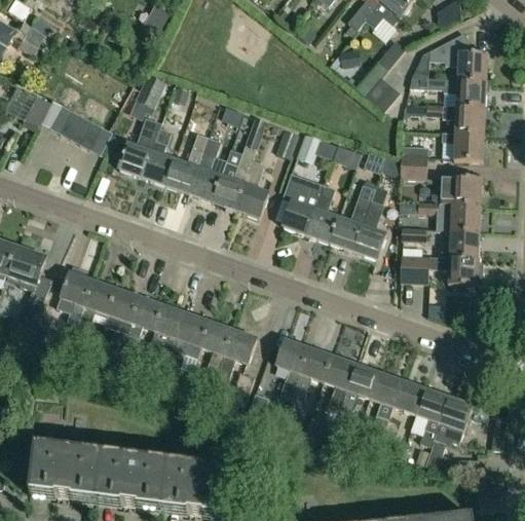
[(374,9),(380,1),(381,0),(364,0),(346,22),(357,30),(364,21),(374,9)]
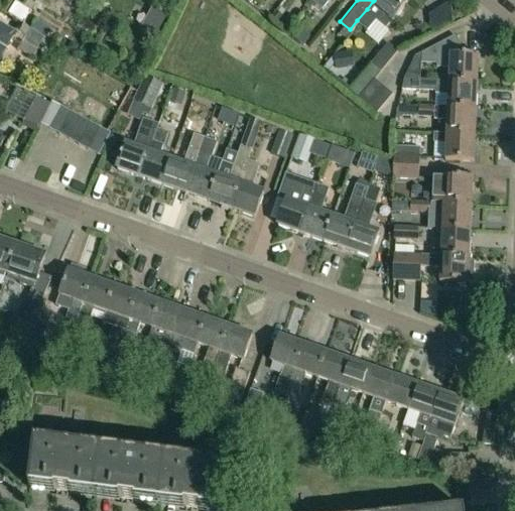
[(374,0),(373,1),(367,9),(376,16),(385,24),(405,0),(374,0)]
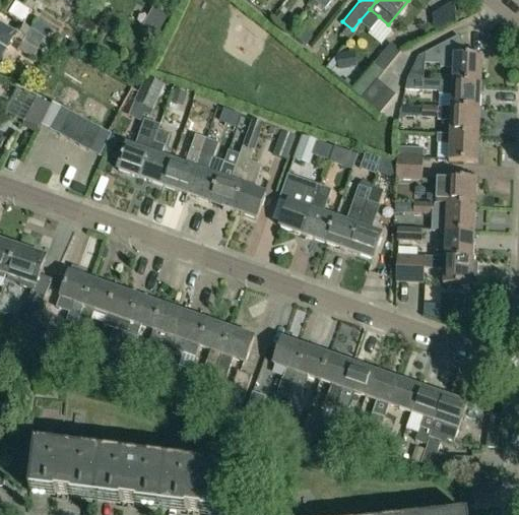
[(379,16),(370,9),(360,20),(370,27),(379,16)]
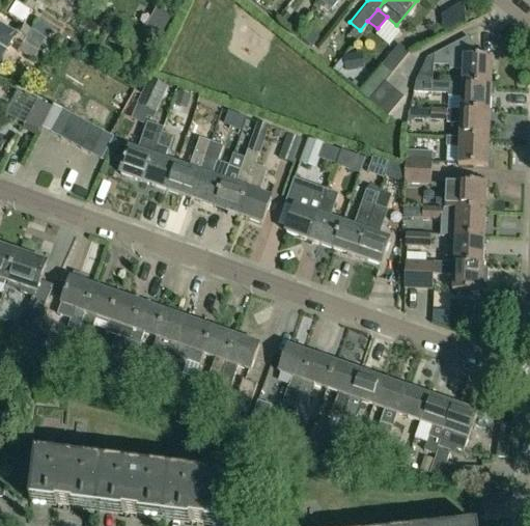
[(19,22),(2,49),(14,55),(23,39),(37,48),(44,36),(19,22)]
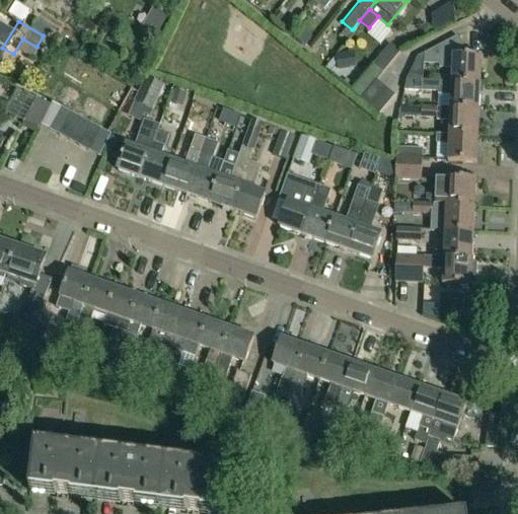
[(481,53),(462,52),(462,44),(456,31),(423,49),(422,60),(438,61),(438,64),(451,65),(450,78),(450,79),(479,80),(481,53)]
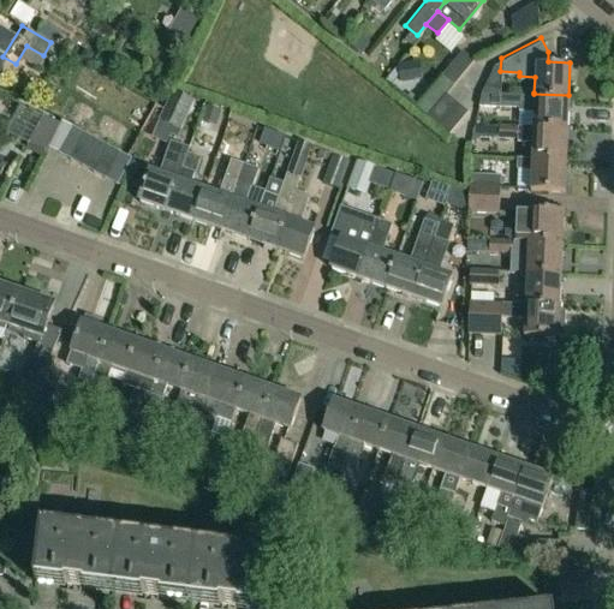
[(472,57),(462,47),(415,103),(427,113),(445,90),(472,57)]
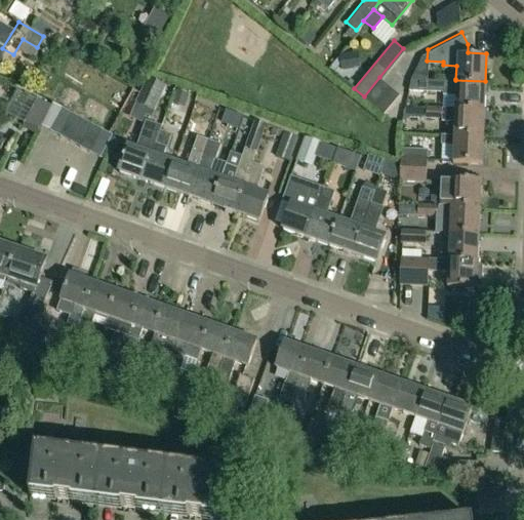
[(164,83),(147,75),(135,101),(153,108),(164,83)]
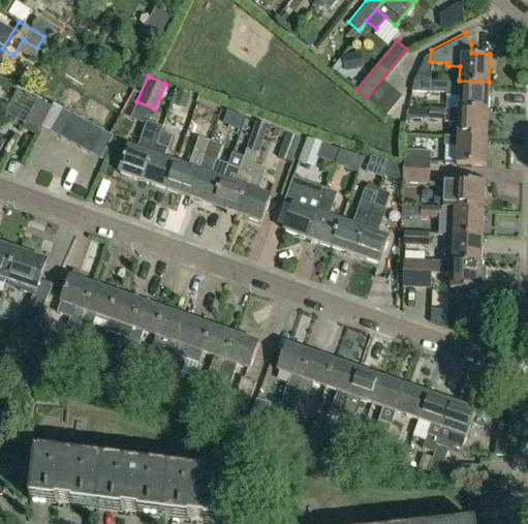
[(382,78),(367,97),(376,104),(392,85),(382,78)]
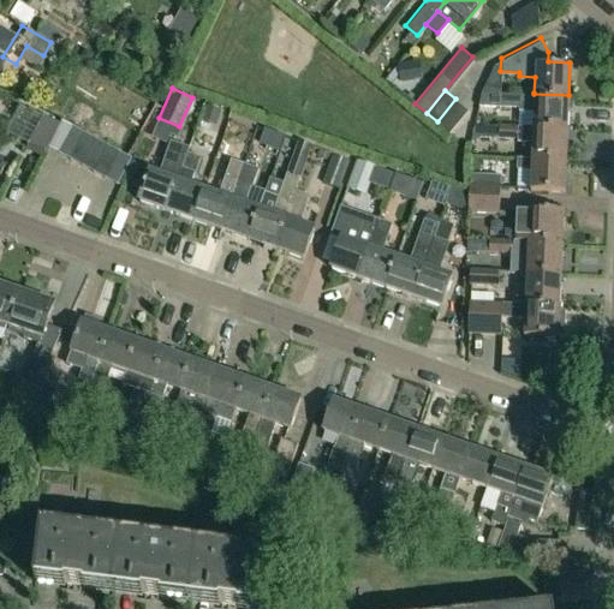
[(568,95),(534,94),(534,93),(480,90),(478,102),(518,103),(518,107),(534,107),(532,124),(532,125),(567,126),(568,95)]
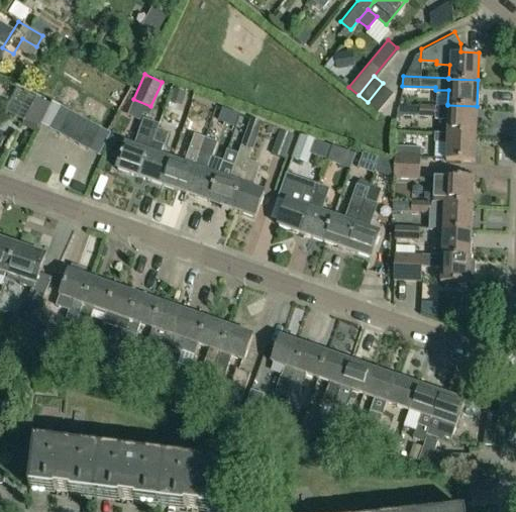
[(377,109),(392,90),(383,83),(368,102),(377,109)]
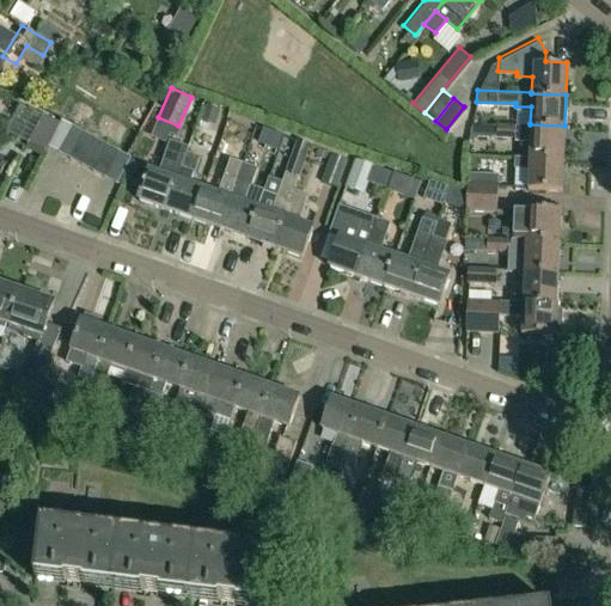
[(44,148),(59,121),(20,102),(6,129),(44,148)]
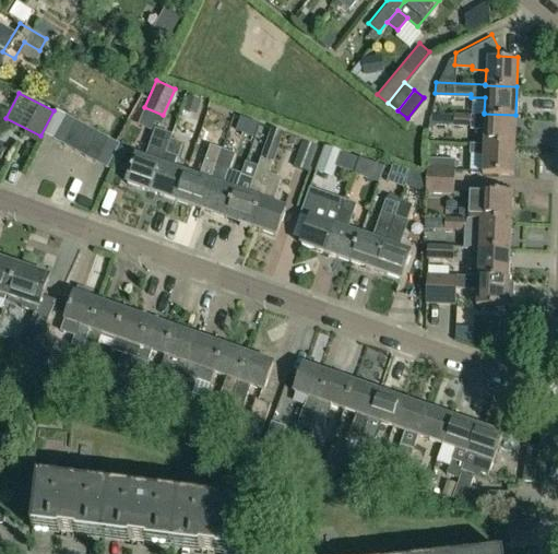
[(484,114),(484,113),(453,112),(452,121),(469,122),(469,126),(484,127),(483,141),(483,142),(514,143),(515,115),(484,114)]
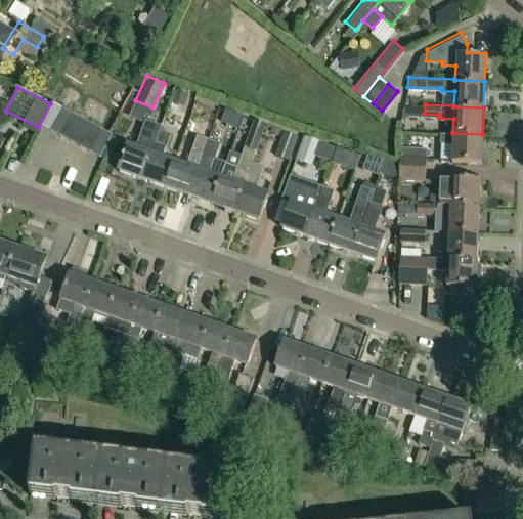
[(59,132),(72,111),(61,105),(49,127),(59,132)]
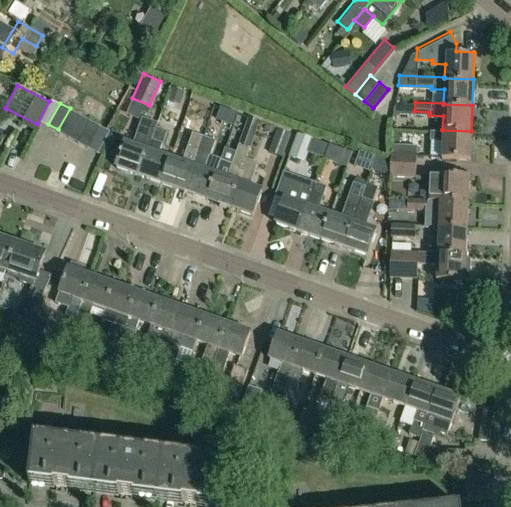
[(220,104),(215,116),(231,121),(235,110),(220,104)]
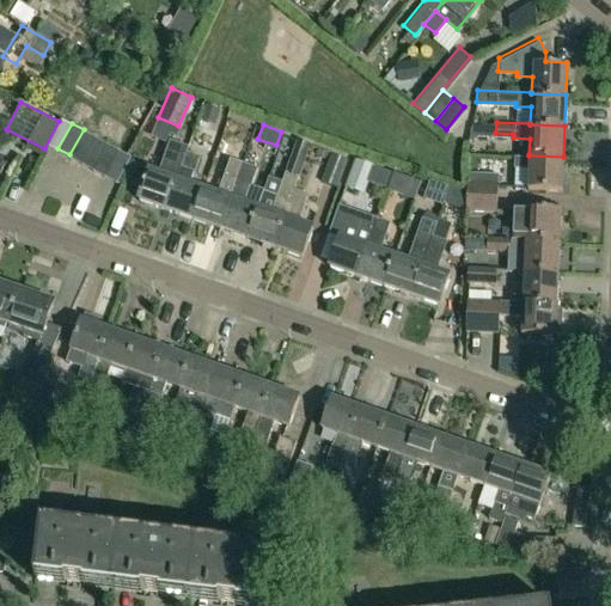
[(96,135),(84,129),(69,154),(81,160),(96,135)]
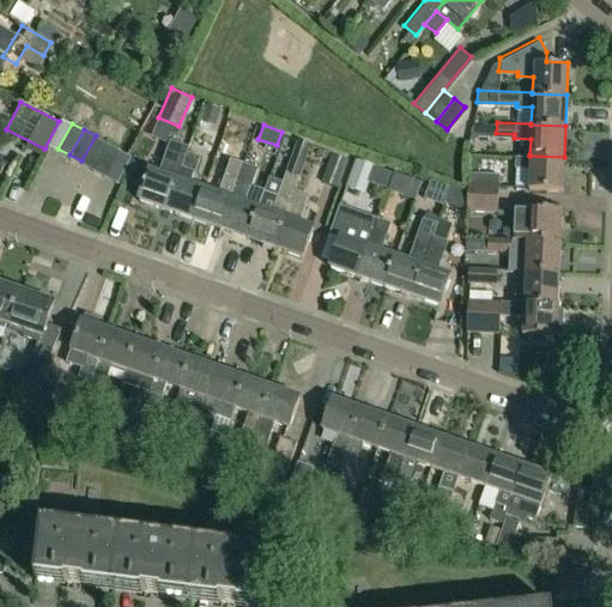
[(82,161),(94,168),(107,143),(96,135),(82,161)]
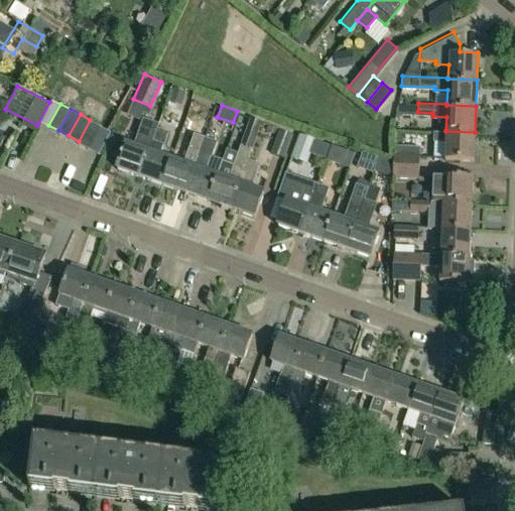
[(217,172),(209,198),(231,206),(240,180),(248,157),(262,119),(250,114),(237,150),(226,146),(217,172)]
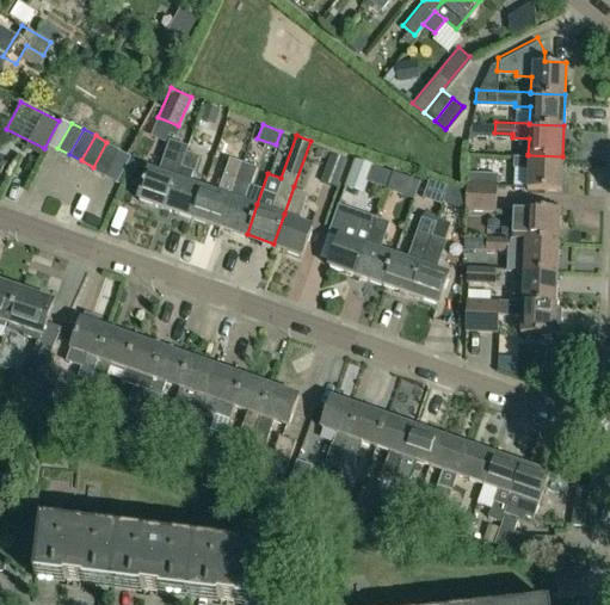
[(158,168),(148,166),(137,196),(165,205),(176,176),(185,148),(188,143),(168,136),(158,168)]
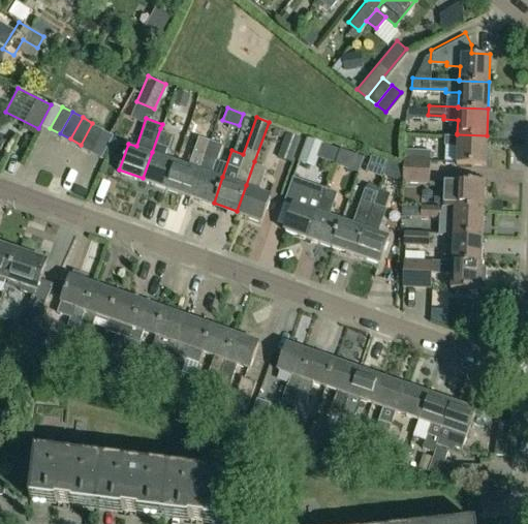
[(90,150),(101,128),(92,123),(81,145),(90,150)]
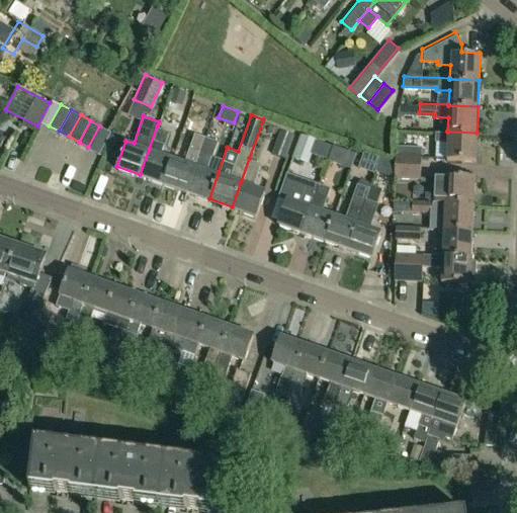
[(109,131),(99,125),(88,147),(97,152),(109,131)]
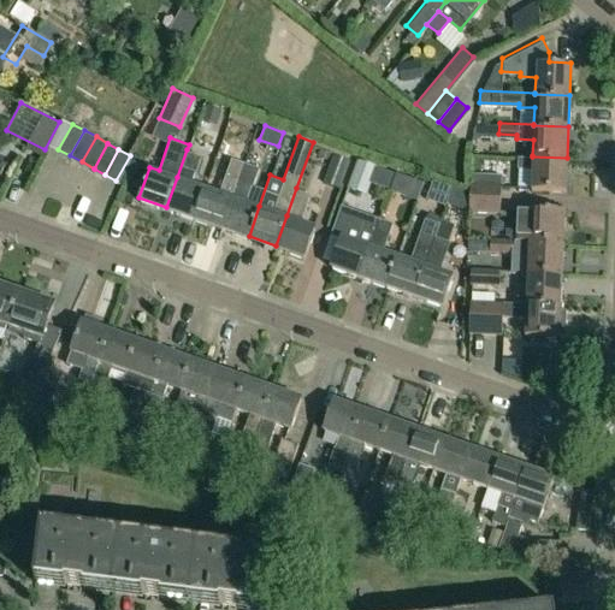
[(187,149),(177,177),(166,207),(194,217),(205,187),(189,182),(194,170),(195,171),(201,154),(187,149)]
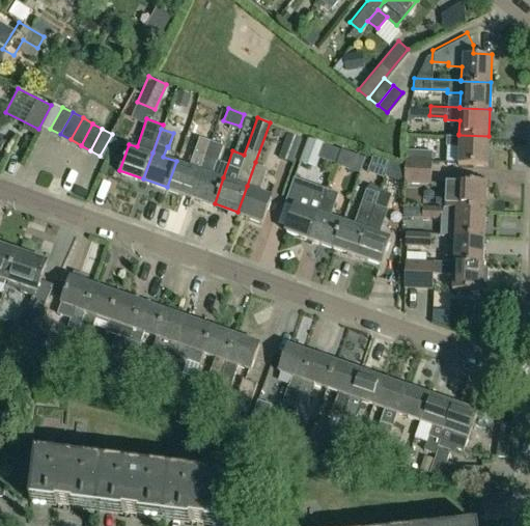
[(333,153),(332,129),(310,130),(311,154),(333,153)]
